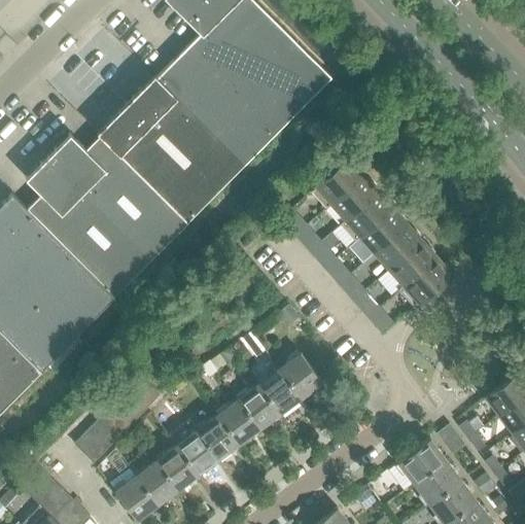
[(0,0),(0,36),(33,3),(29,0),(0,0)]
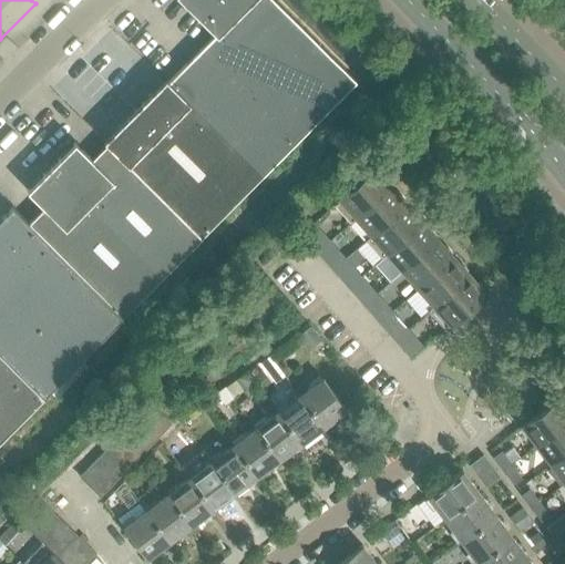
[(358,84),(274,0),(180,0),(217,38),(170,85),(265,178),(358,84)]
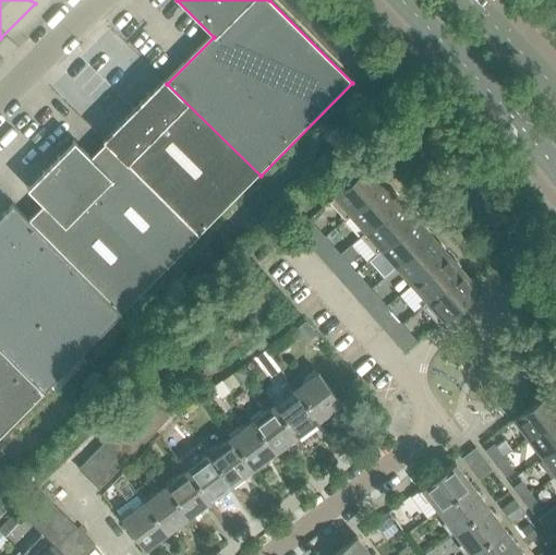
[(261,176),(167,84),(153,98),(150,95),(119,127),(122,130),(107,144),(200,237),(261,176)]
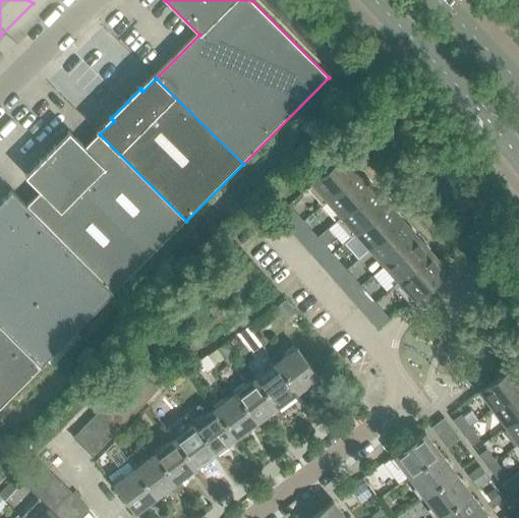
[(186,221),(100,134),(87,149),(77,140),(71,148),(64,140),(57,148),(41,164),(34,171),(41,178),(34,185),(42,193),(29,208),(83,262),(115,293),(186,221)]
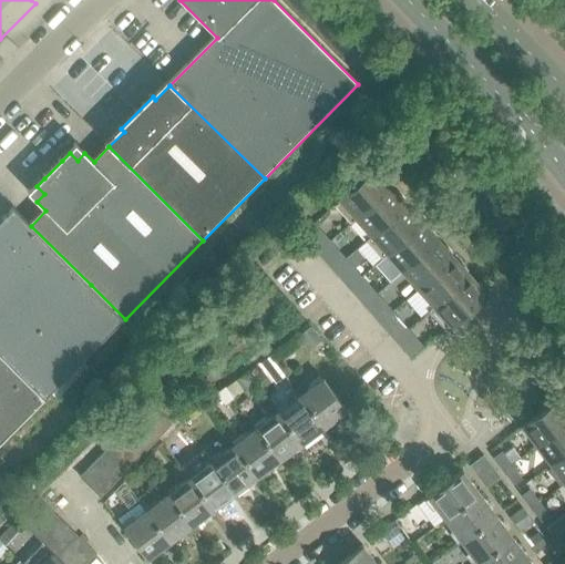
[(393,191),(377,172),(337,207),(352,226),(393,191)]
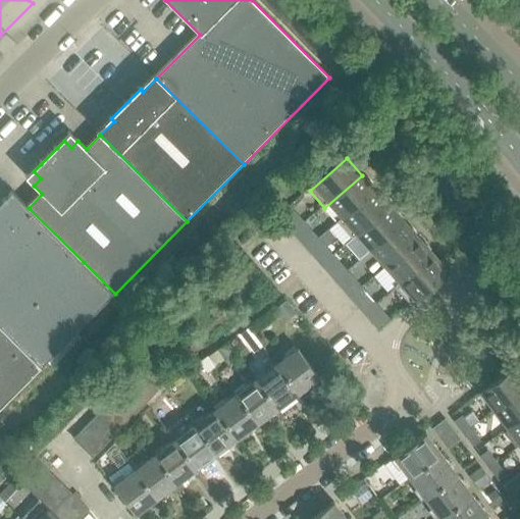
[(376,191),(362,175),(324,208),(325,208),(330,203),(344,218),(339,223),(339,224),(376,191)]
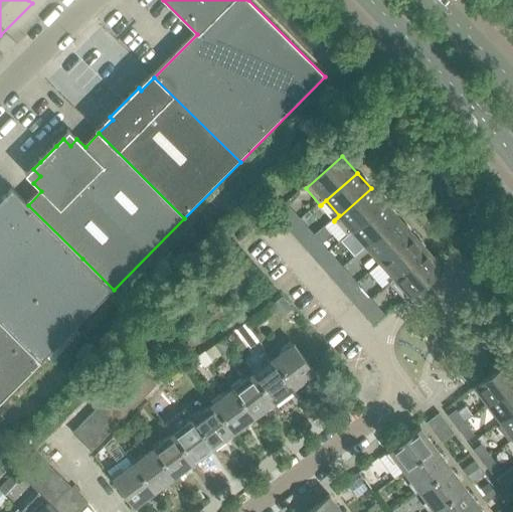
[(385,204),(371,188),(334,221),(348,236),(385,204)]
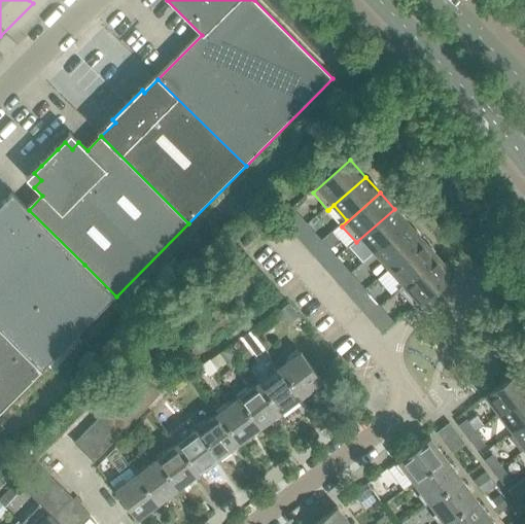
[(116,297),(84,265),(29,210),(13,195),(0,208),(0,328),(42,371),(116,297)]
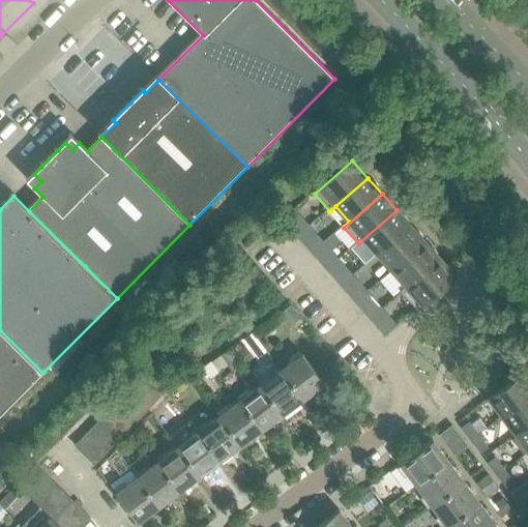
[(411,227),(397,210),(358,243),(359,244),(364,239),(379,255),(411,227)]
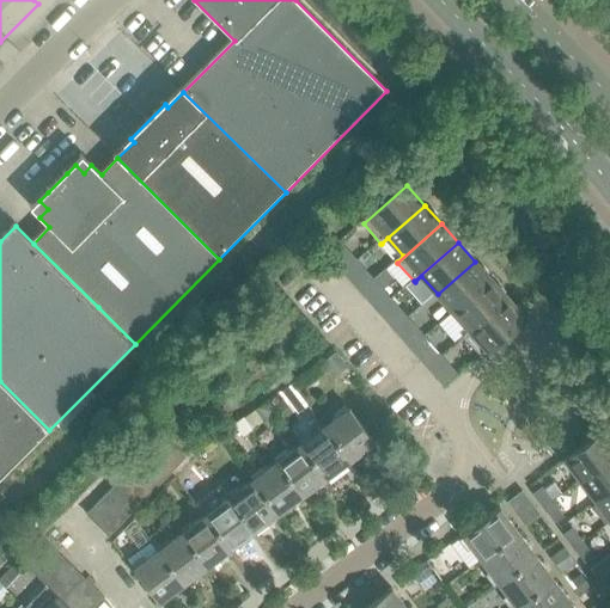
[(357,265),(349,258),(339,268),(346,275),(357,265)]
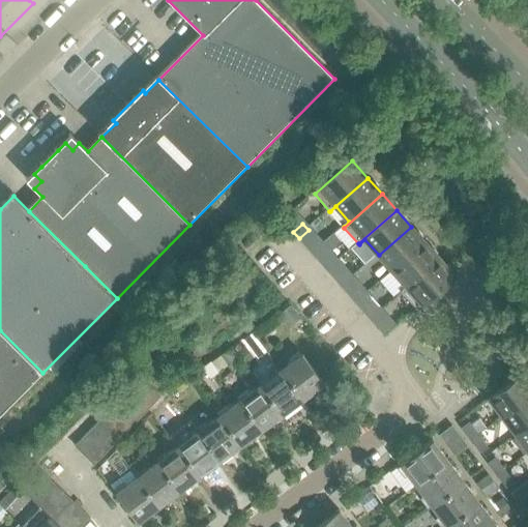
[(426,243),(411,227),(379,255),(393,271),(426,243)]
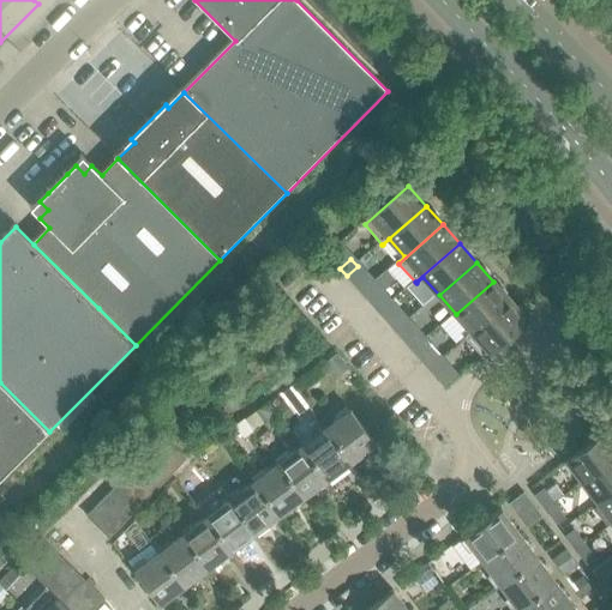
[(358,266),(347,276),(364,295),(375,285),(358,266)]
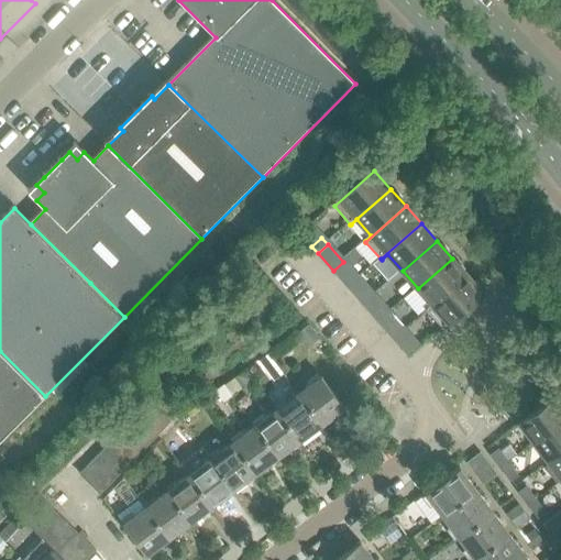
[(345,260),(353,267),(364,259),(356,250),(355,250),(345,259),(345,260)]
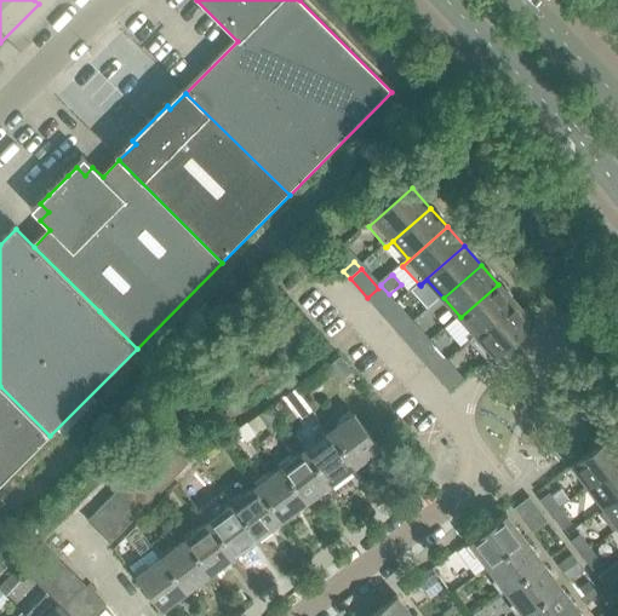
[(515,304),(498,285),(461,317),(476,337),(470,341),(470,343),(515,304)]
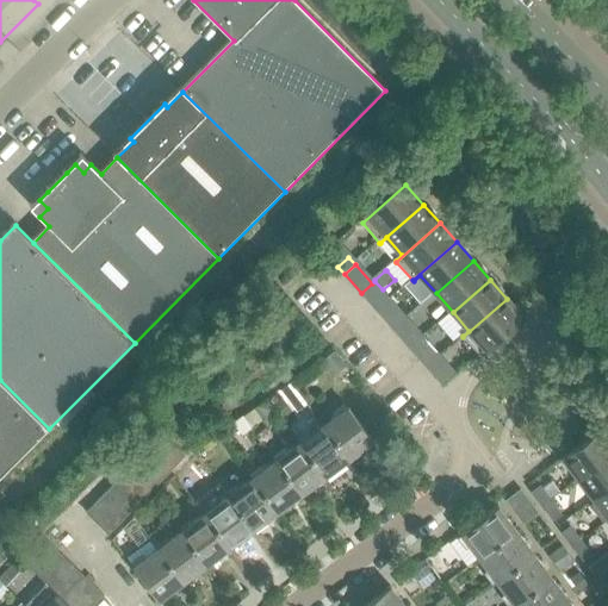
[(372,283),(361,293),(378,312),(389,303),(372,283)]
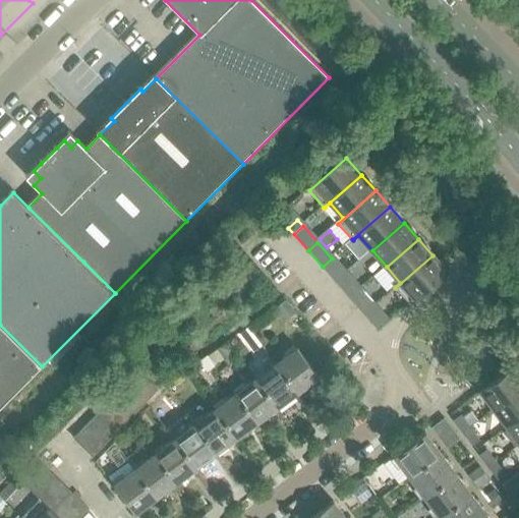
[(350,255),(343,248),(335,255),(342,263),(350,255)]
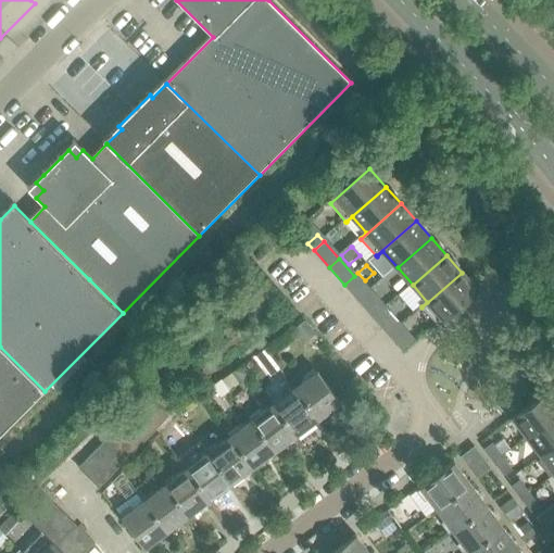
[(477,291),(462,273),(422,308),(438,326),(477,291)]
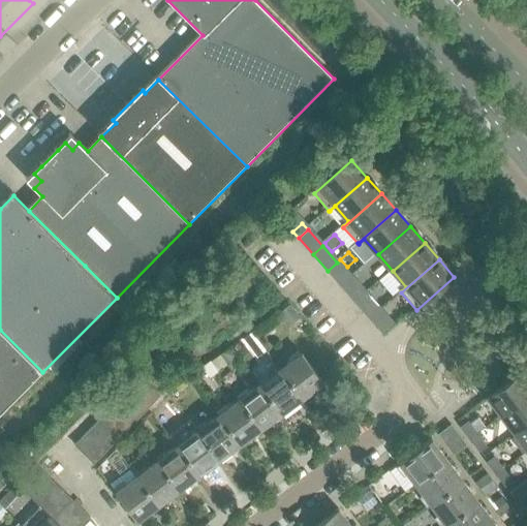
[(337,263),(328,271),(342,287),(351,278),(337,263)]
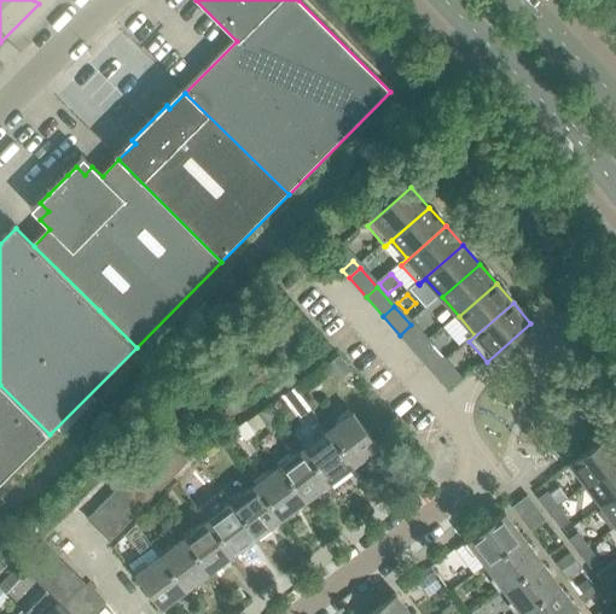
[(417,332),(411,325),(400,335),(406,343),(417,332)]
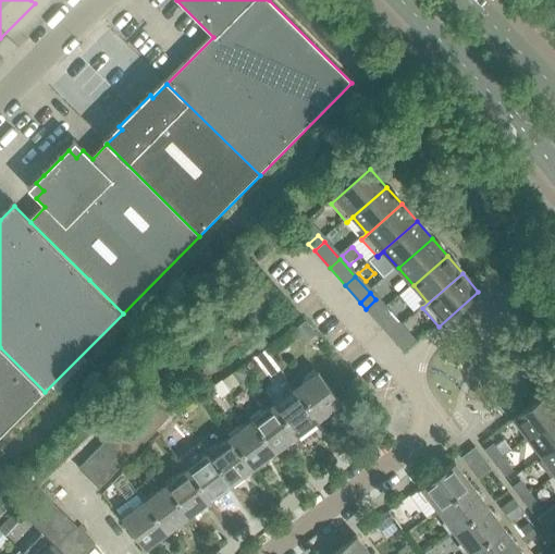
[(391,317),(385,310),(375,319),(381,327),(391,317)]
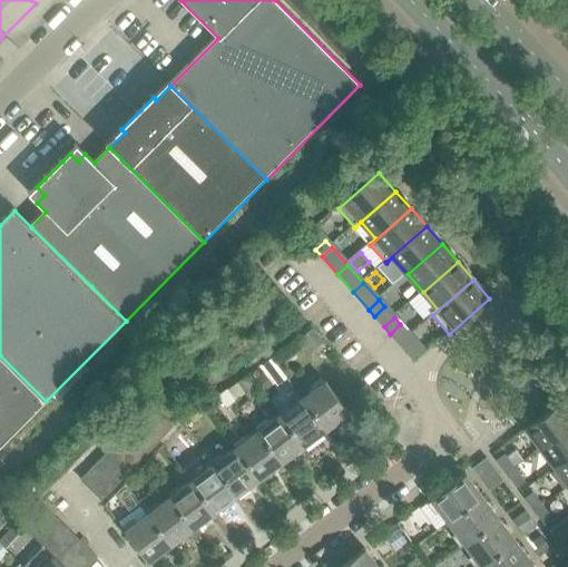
[(314,354),(325,344),(313,331),(303,341),(314,354)]
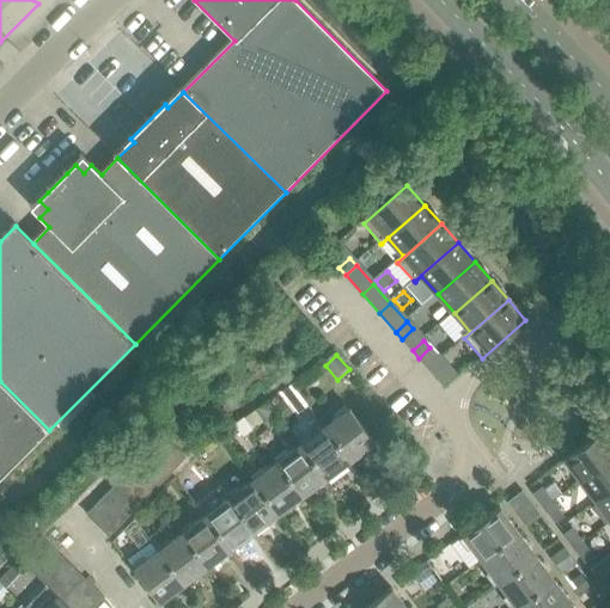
[(435,376),(446,367),(440,360),(429,369),(435,376)]
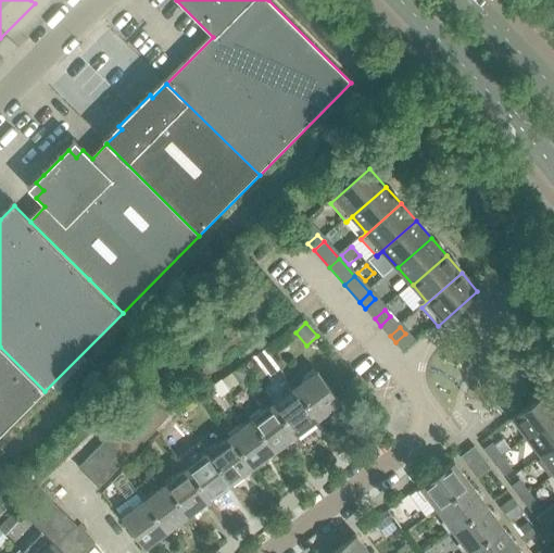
[(0,436),(45,391),(0,347),(0,436)]
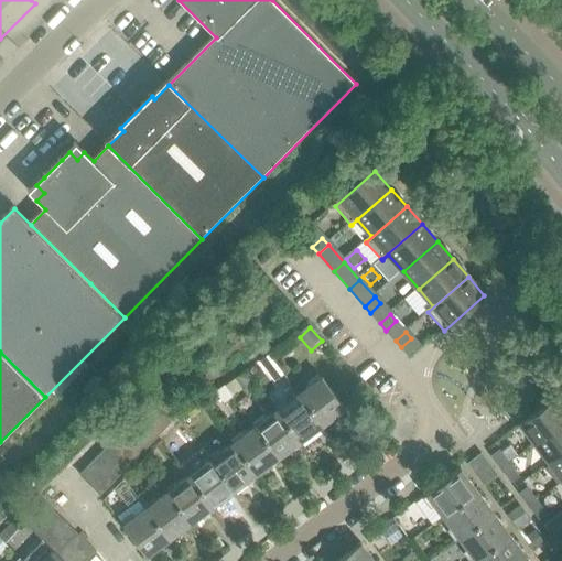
[(270,356),(260,364),(276,384),(285,376),(270,356)]
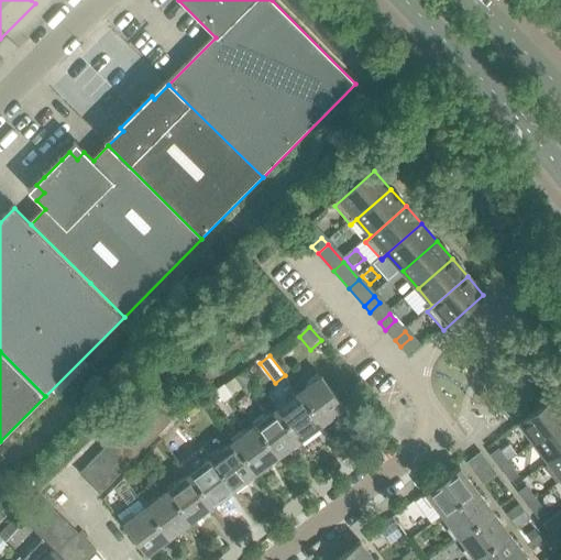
[(255,384),(246,373),(237,381),(244,392),(255,384)]
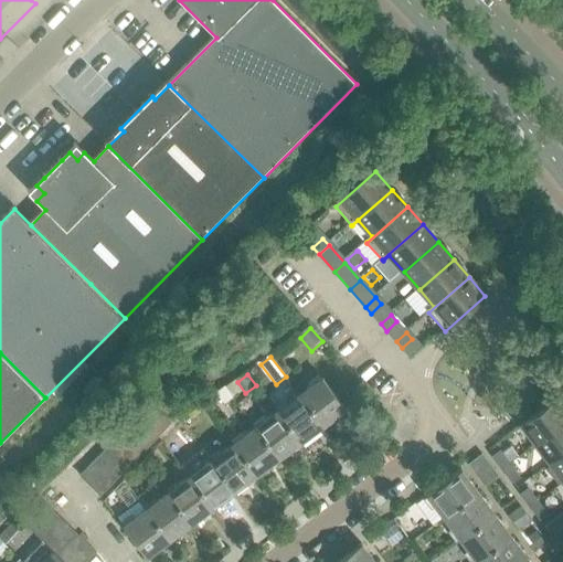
[(347,411),(324,380),(301,396),(325,428),(347,411)]
